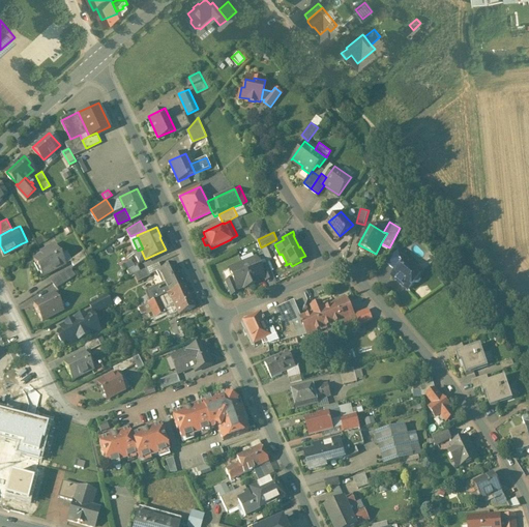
[(55,243),(40,251),(42,254),(35,258),(43,273),(65,262),(55,243)]
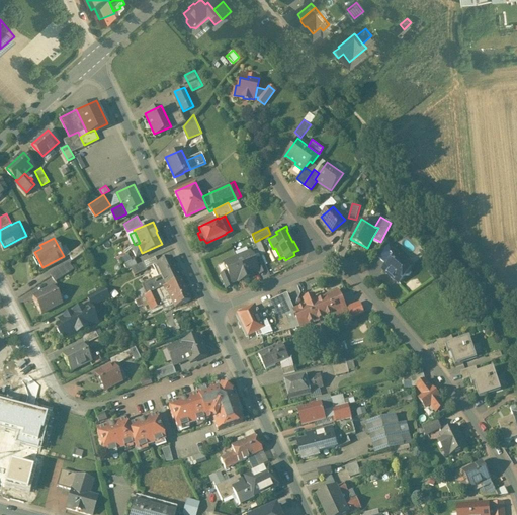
[(400,249),(390,241),(377,254),(388,262),(398,251),(399,251),(400,249)]
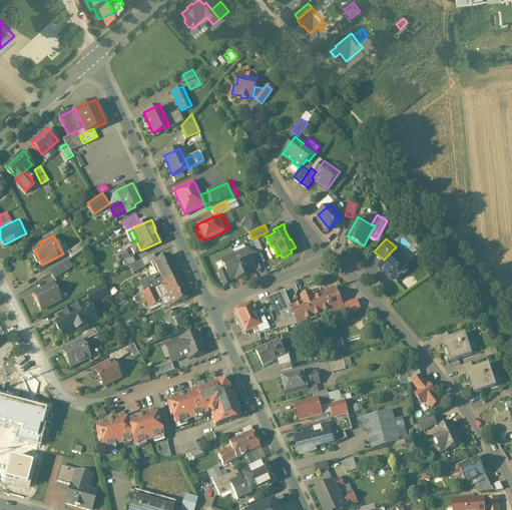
[(81,241),(67,250),(71,256),(84,246),(81,241)]
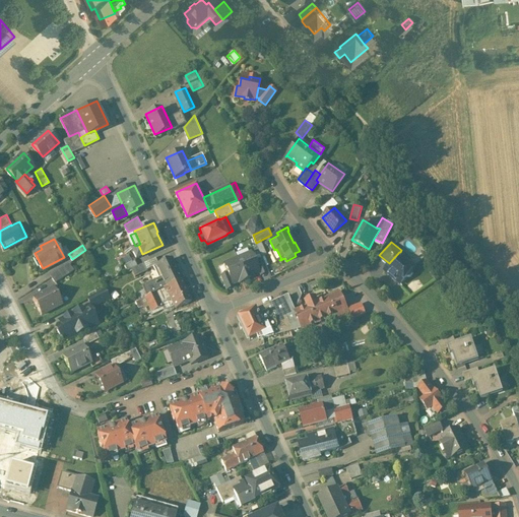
[(135,246),(133,247),(137,256),(142,254),(138,245),(135,246)]
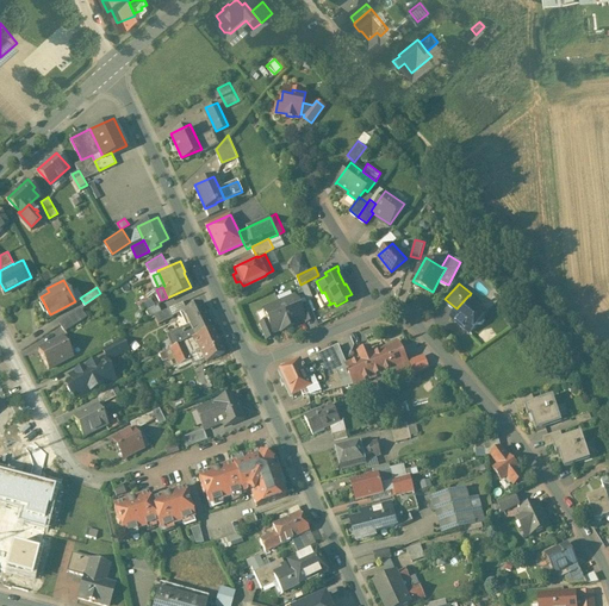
[(324,292),(322,293),(318,294),(324,306),(328,305),(330,304),(324,292)]
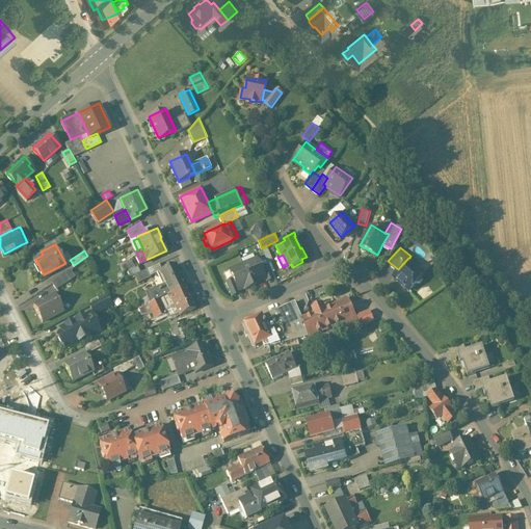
[(257,257),(243,263),(253,285),(259,283),(258,281),(266,278),(261,267),(257,257)]
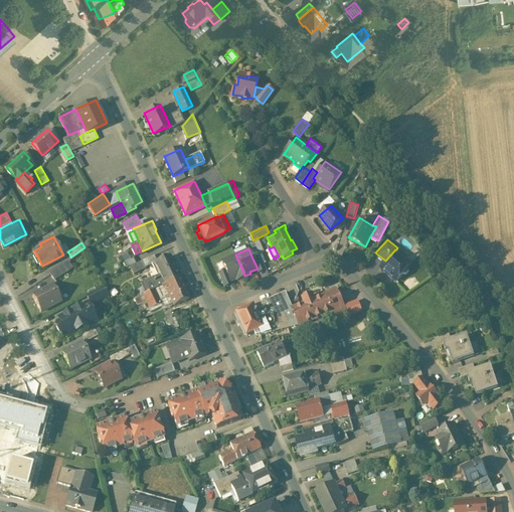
[(396,249),(395,249),(385,261),(381,266),(397,279),(403,272),(407,272),(409,269),(409,266),(408,265),(409,265),(404,260),(405,258),(396,249)]
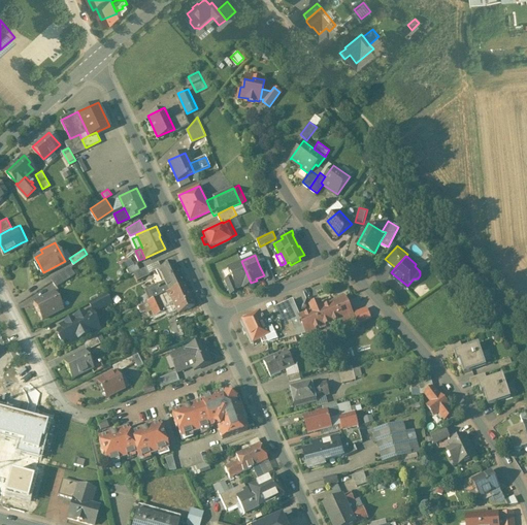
[(138,261),(127,266),(130,271),(140,267),(138,261)]
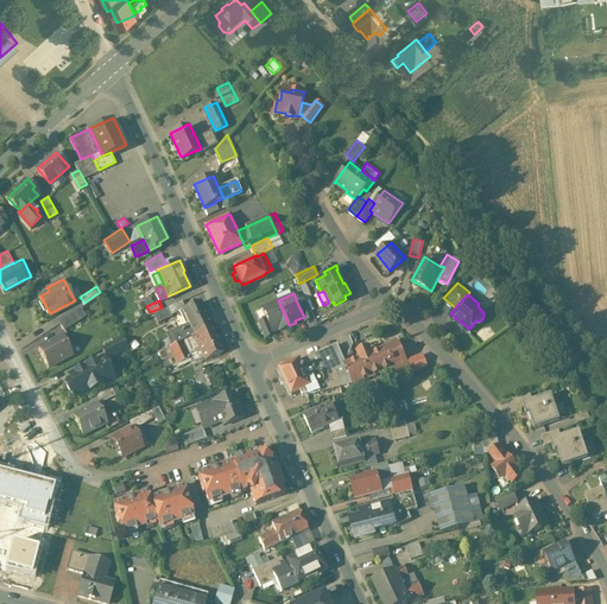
[(212,325),(201,300),(183,309),(189,322),(195,332),(212,325)]
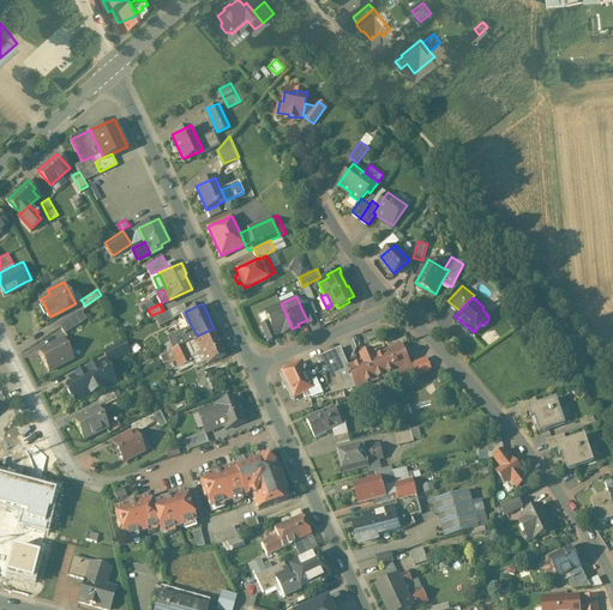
[(281,303),(265,309),(270,321),(275,333),(284,330),(284,332),(292,328),(281,303)]
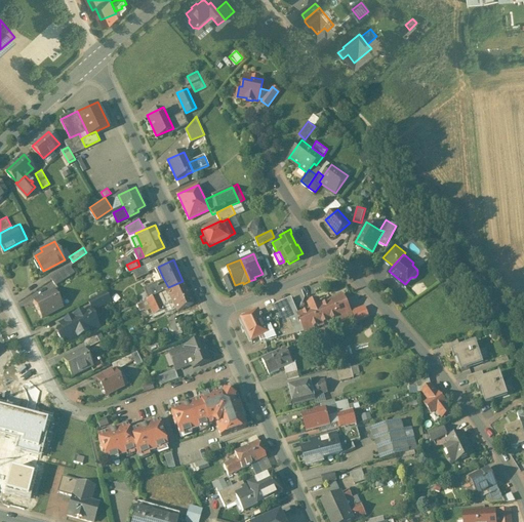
[(266,261),(257,264),(263,274),(264,276),(271,273),(266,261)]
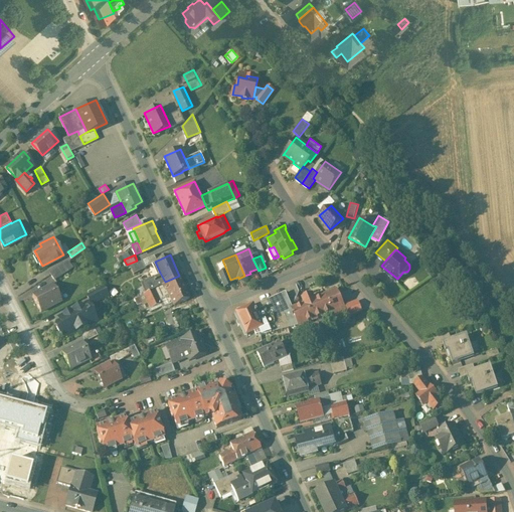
[(143,258),(132,264),(135,271),(147,266),(143,258)]
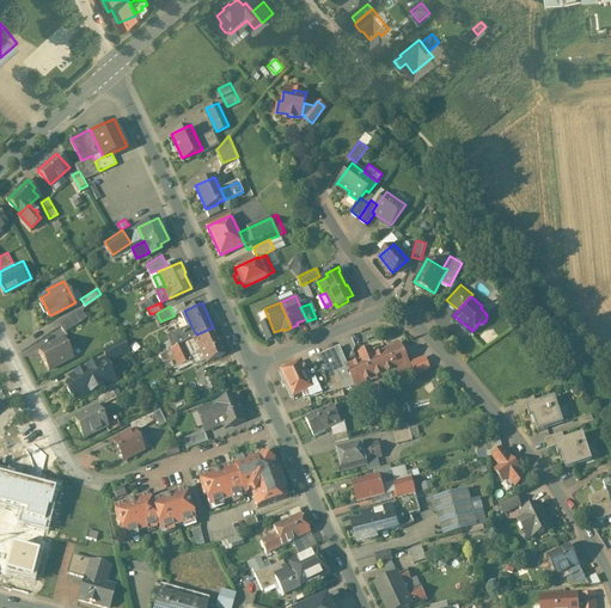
[(81,307),(75,311),(81,319),(87,315),(81,307)]
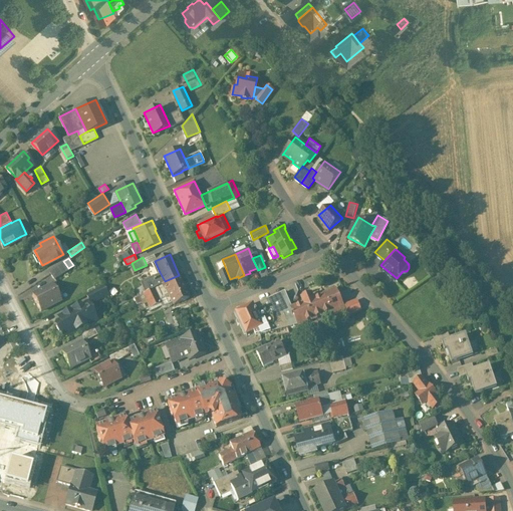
[(63,261),(50,270),(55,277),(68,268),(63,261)]
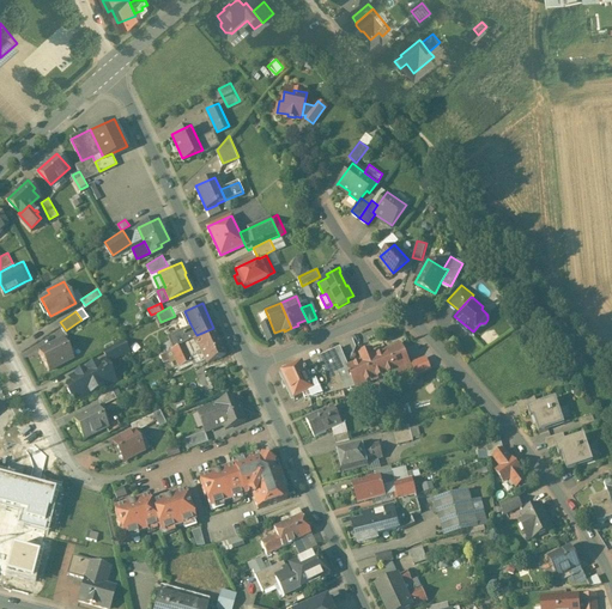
[(270,321),(261,324),(267,339),(276,335),(274,333),(270,321)]
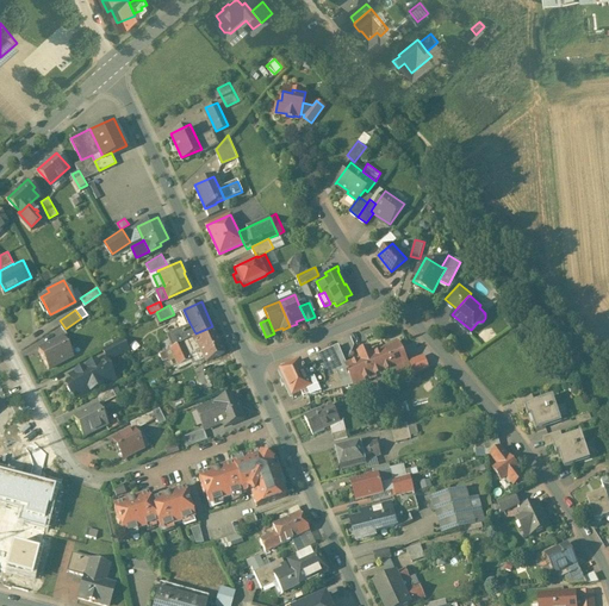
[(190,323),(168,333),(174,344),(182,339),(196,333),(190,323)]
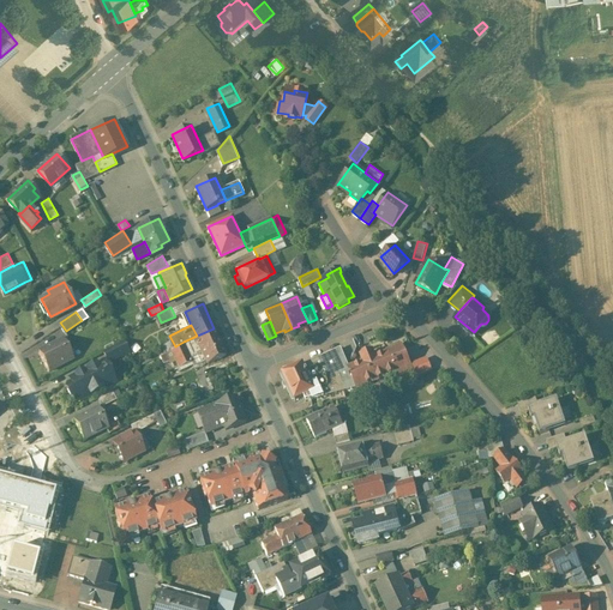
[(214,328),(197,336),(203,349),(209,361),(226,354),(214,328)]
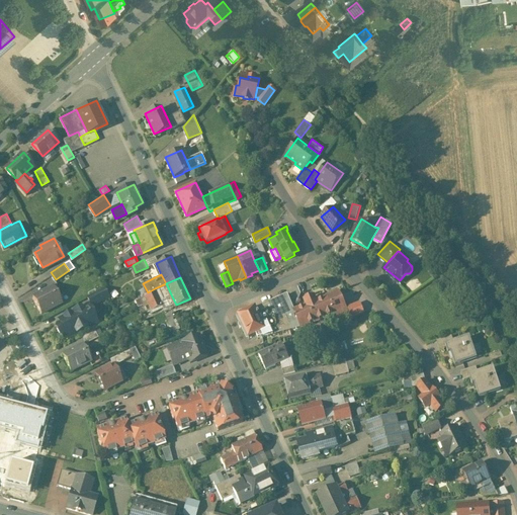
[(166,283),(155,288),(160,299),(171,294),(166,283)]
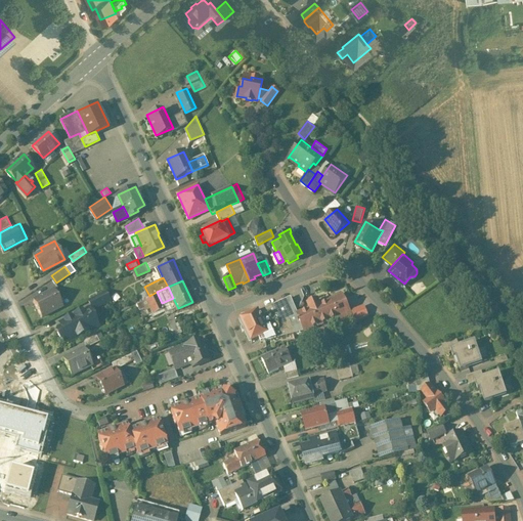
[(55,289),(34,299),(42,314),(63,304),(55,289)]
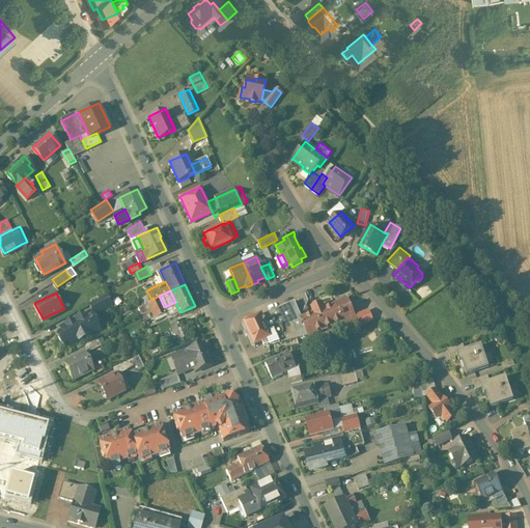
[(107,294),(88,303),(92,310),(111,301),(107,294)]
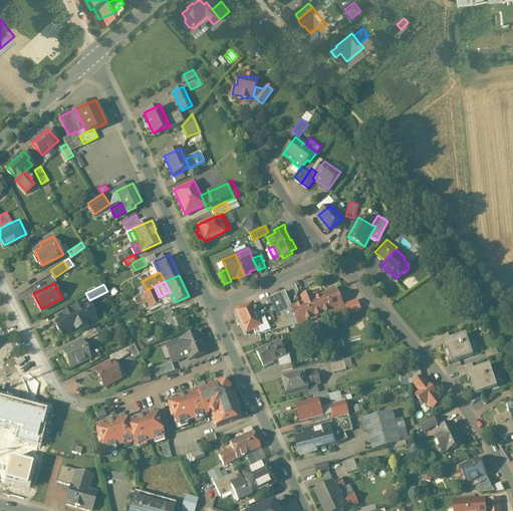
[(159,297),(154,286),(147,290),(144,291),(152,306),(161,301),(159,297)]
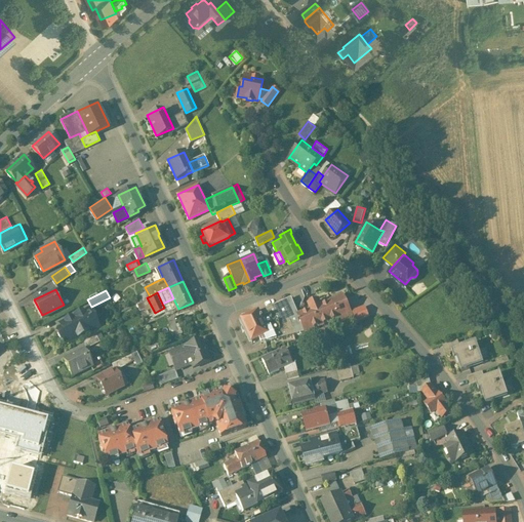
[(299,313),(298,313),(306,329),(338,316),(340,321),(353,316),(344,293),(331,297),(332,299),(321,304),(319,298),(310,303),(312,308),(299,313)]
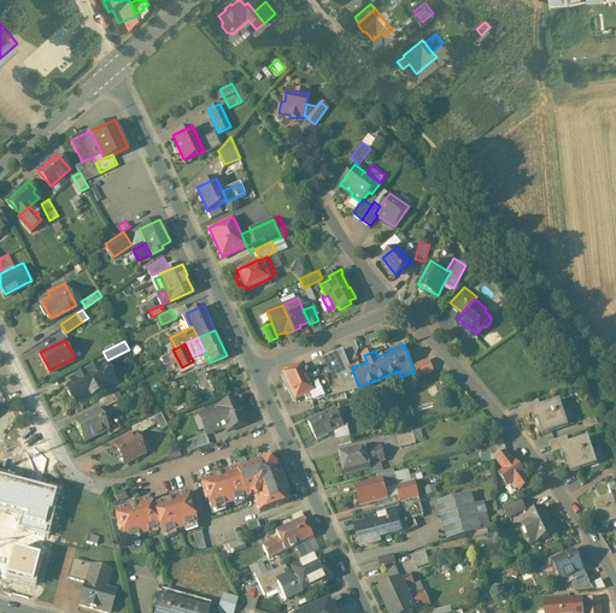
[(342,347),(305,364),(317,392),(311,394),(314,399),(359,387),(351,367),(352,367),(342,347)]
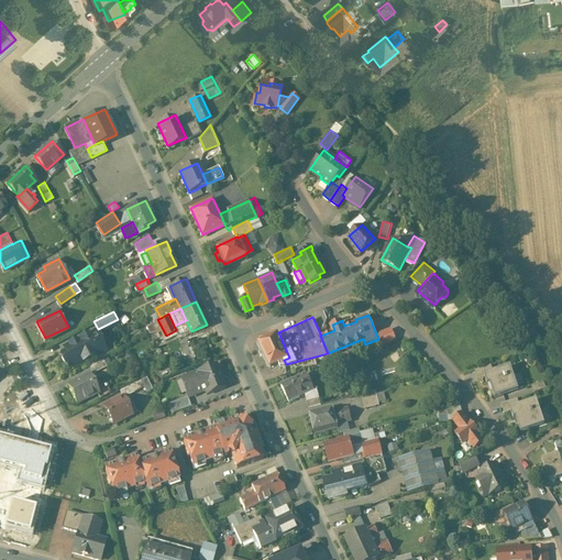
[(96,329),(64,346),(66,349),(63,351),(62,354),(65,362),(69,363),(73,362),(74,365),(106,349),(96,329)]
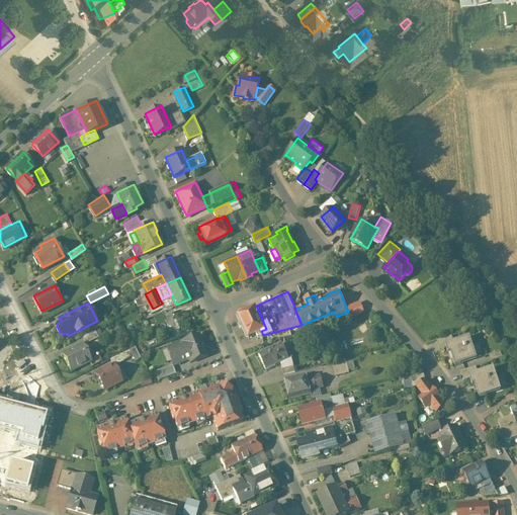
[(256,306),(239,314),(250,336),(261,331),(266,329),(256,306)]
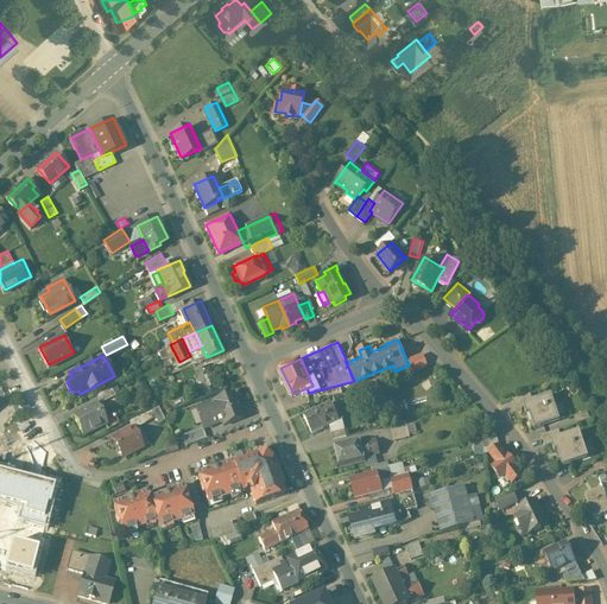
[(112,385),(97,392),(102,400),(117,393),(112,385)]
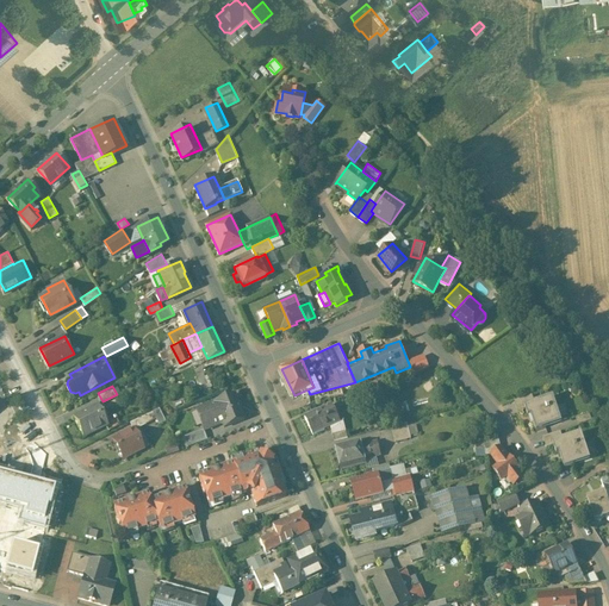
[(236,393),(202,406),(205,418),(204,419),(207,426),(224,420),(225,424),(244,417),(236,393)]
